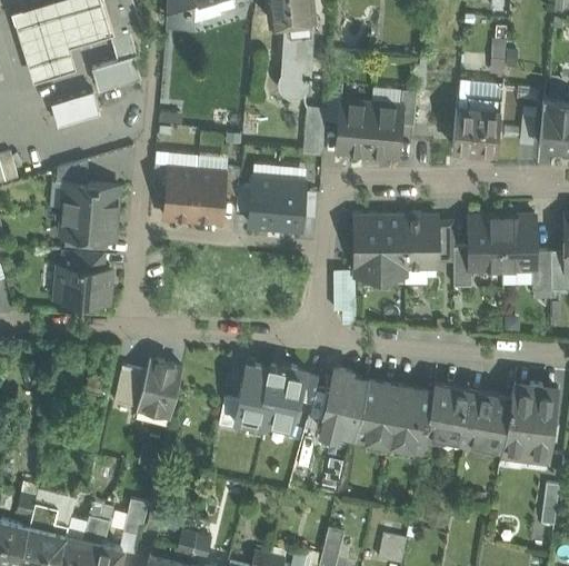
[(110,36),(100,0),(58,0),(12,15),(33,82),(76,69),(70,48),(110,36)]
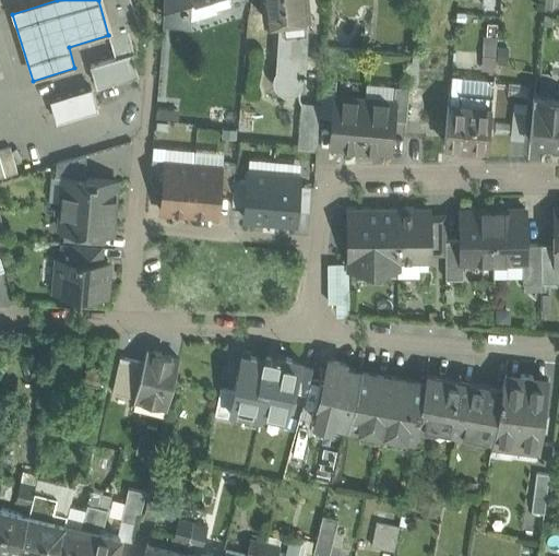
[(98,0),(108,35),(116,59),(130,56),(134,55),(128,32),(139,28),(130,0),(98,0)]
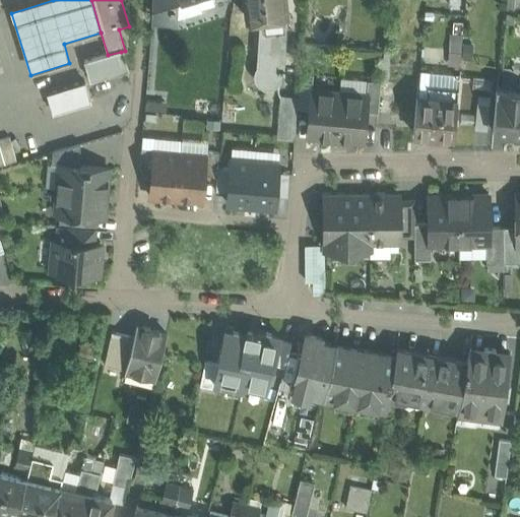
[(180,0),(151,0),(151,25),(175,27),(177,2),(181,1),(180,0)]
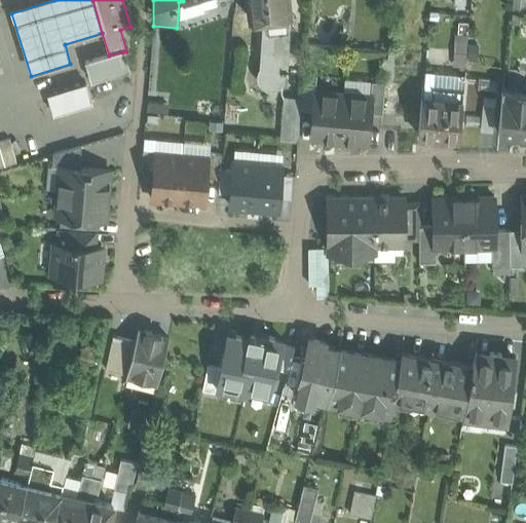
[(247,0),(250,21),(266,19),(263,71),(283,73),(283,75),(288,75),(288,72),(287,72),(290,16),(291,16),(289,0),(247,0)]
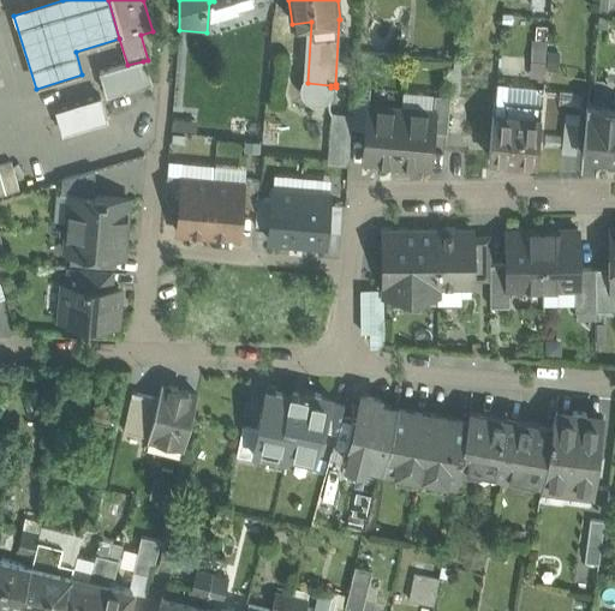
[(527,71),(555,77),(560,53),(532,48),(527,71)]
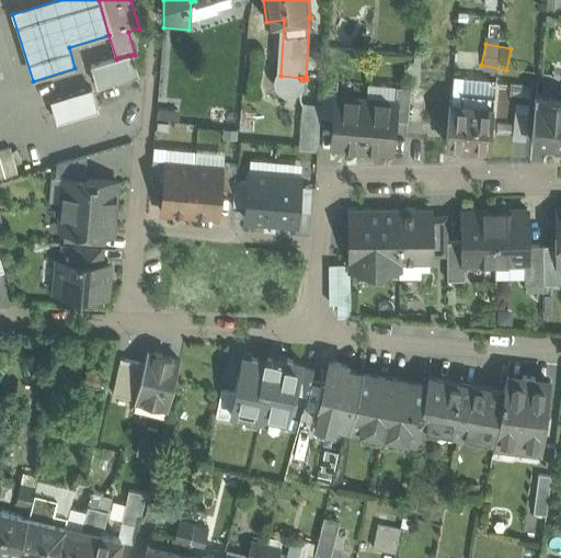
[(116,59),(91,67),(98,89),(137,77),(130,56),(116,59)]
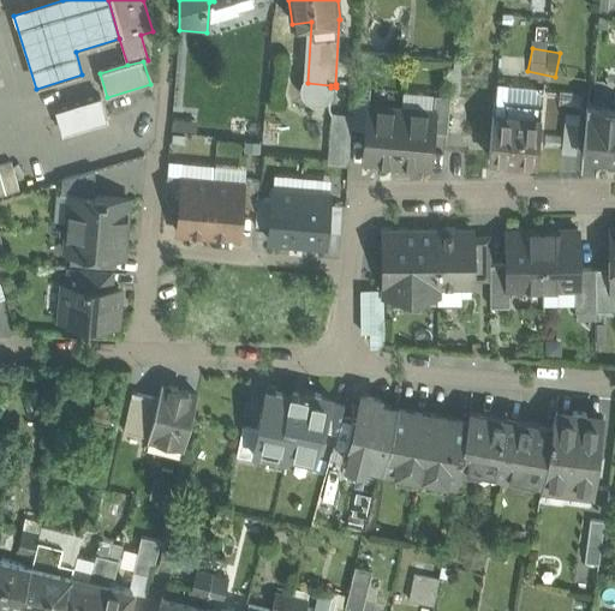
[(451,99),(435,97),(434,114),(435,114),(434,135),(447,136),(451,99)]
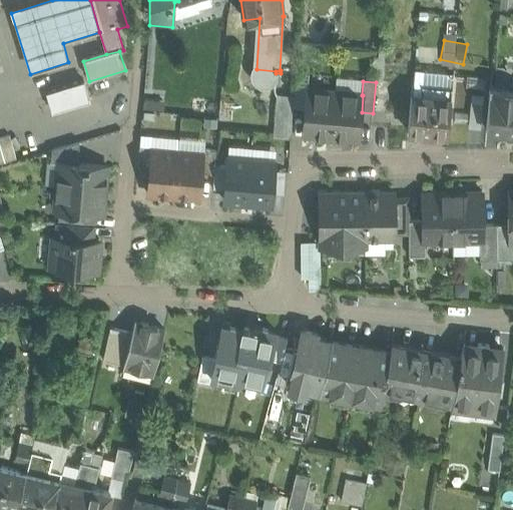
[(83,83),(46,94),(52,113),(89,102),(83,83)]
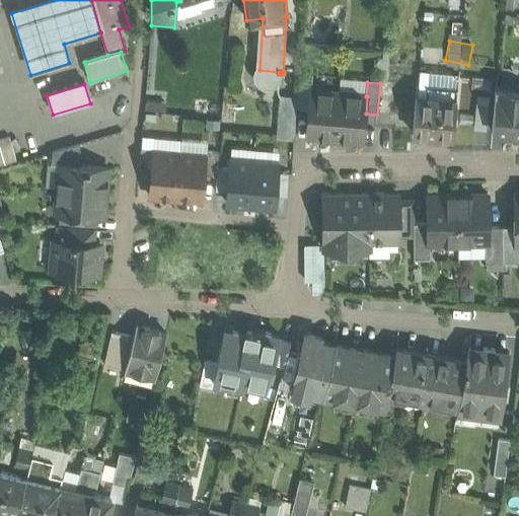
[(427,88),(426,99),(417,98),(413,135),(453,139),(457,90),(427,88)]
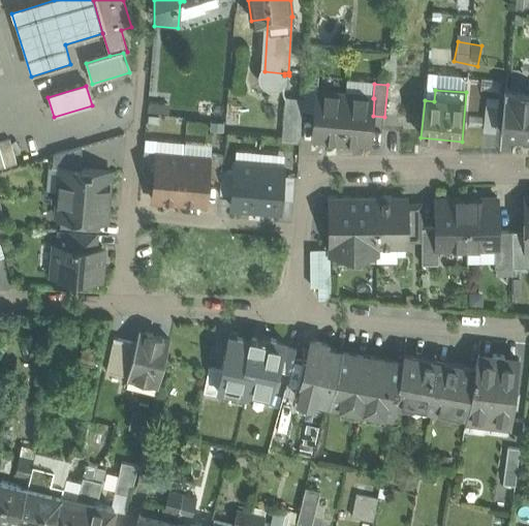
[(345,95),(316,93),(312,141),(322,142),(327,137),(332,144),(341,145),(345,95)]
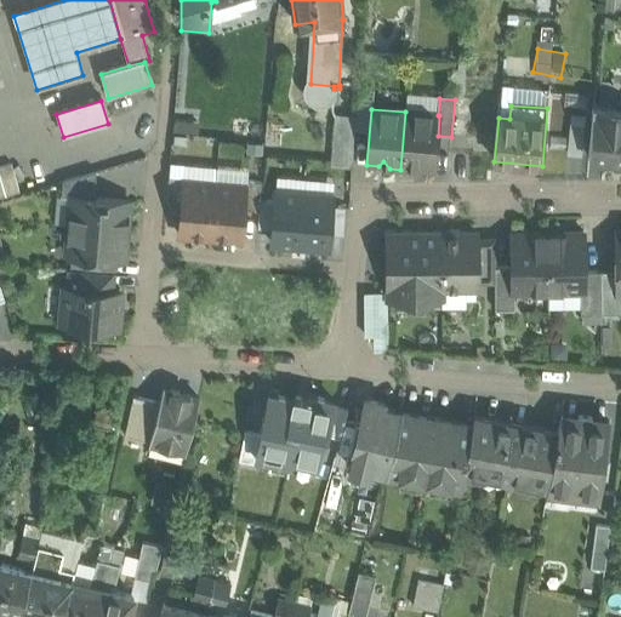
[(620,112),(593,109),(588,160),(620,163),(620,112)]
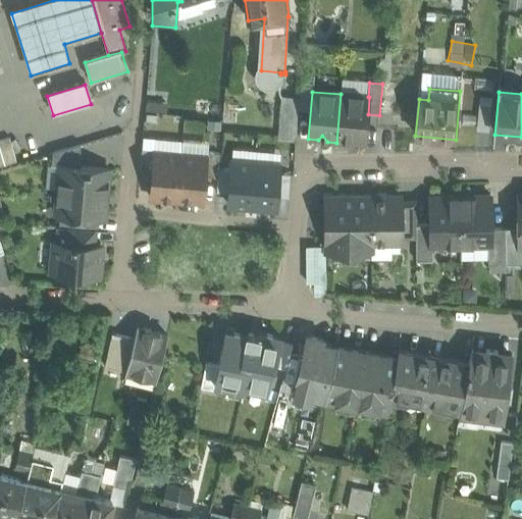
[(368,97),(341,94),(336,143),(345,144),(351,138),(355,143),(365,144),(368,114),(369,97),(368,97)]
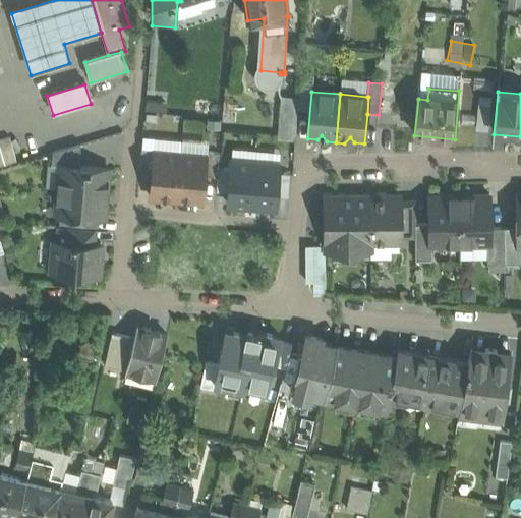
[(9,139),(0,142),(0,168),(16,163),(9,139)]
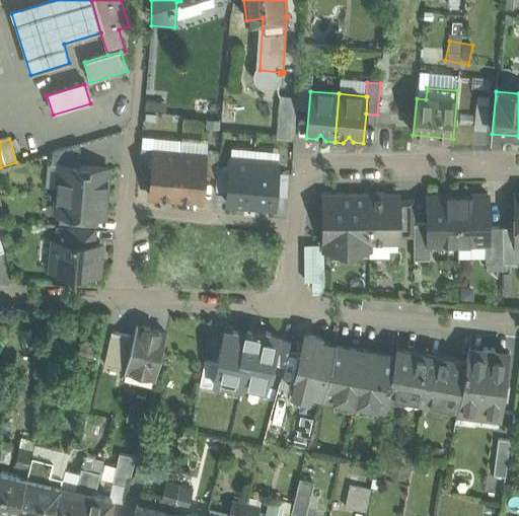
[(80,146),(53,154),(51,166),(60,166),(60,165),(80,167),(80,146)]
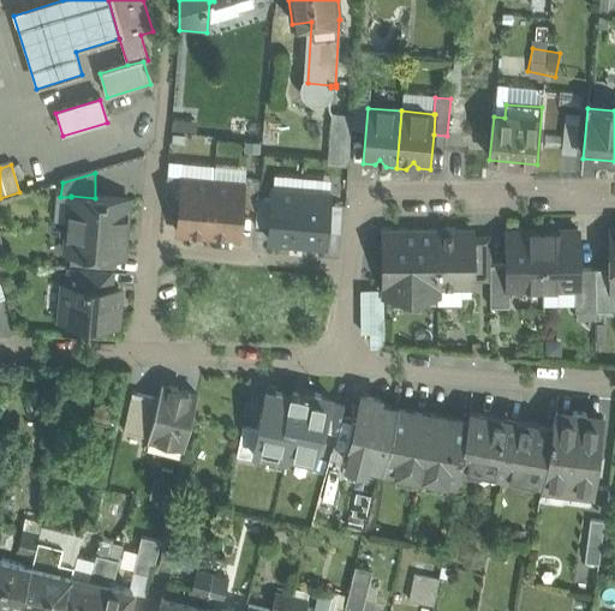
[(181,177),(167,175),(165,203),(179,204),(180,181),(181,177)]
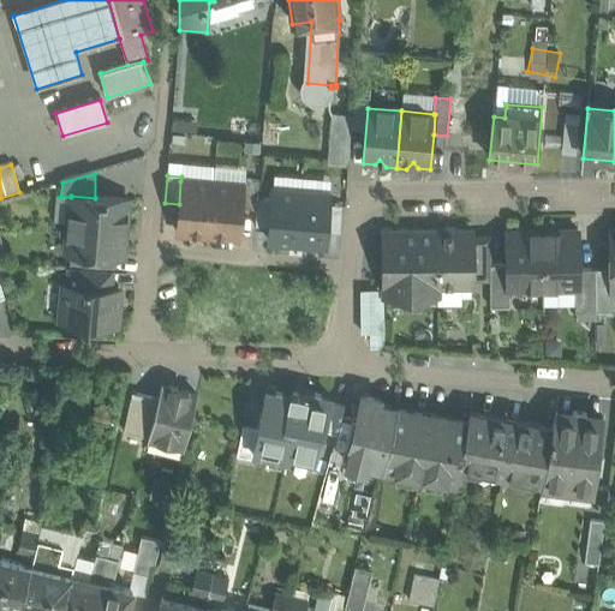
[(213,184),(180,181),(179,204),(177,234),(208,237),(213,184)]
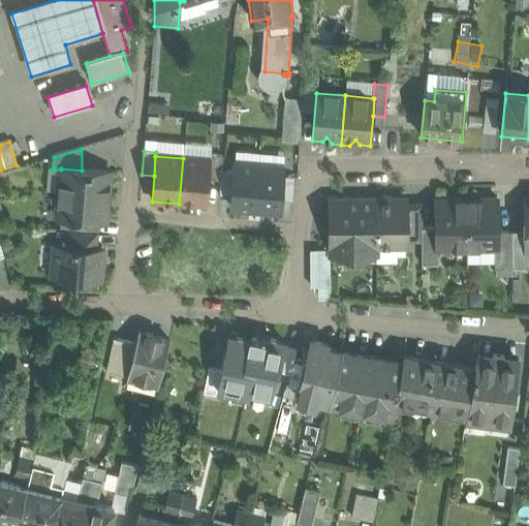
[(222,157),(211,156),(210,161),(209,181),(220,182),(222,157)]
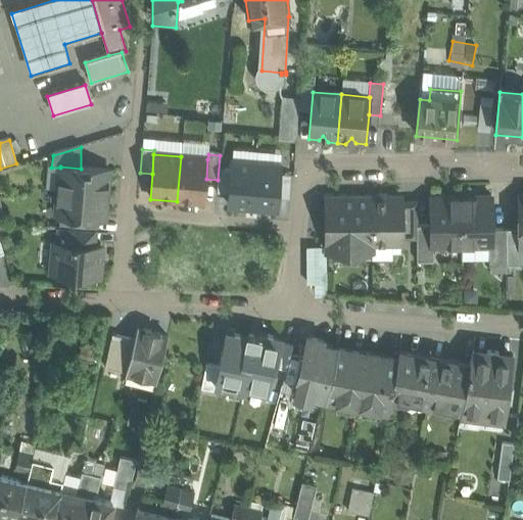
[(207,159),(181,156),(177,201),(203,203),(206,179),(207,159)]
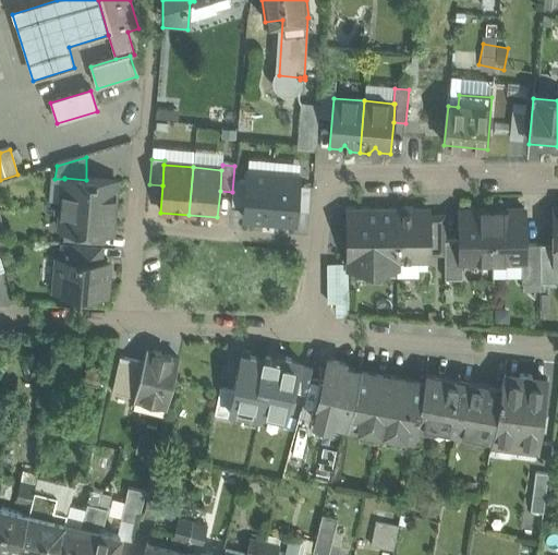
[(270,224),(274,175),(247,172),(244,221),(270,224)]
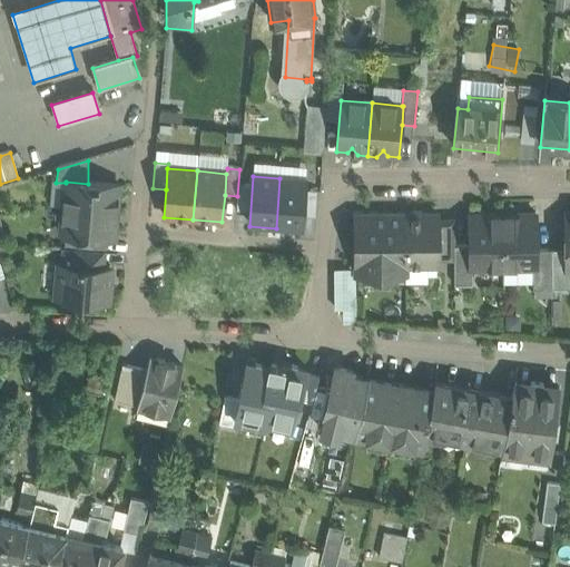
[(307,181),(279,178),(276,228),(304,231),(307,181)]
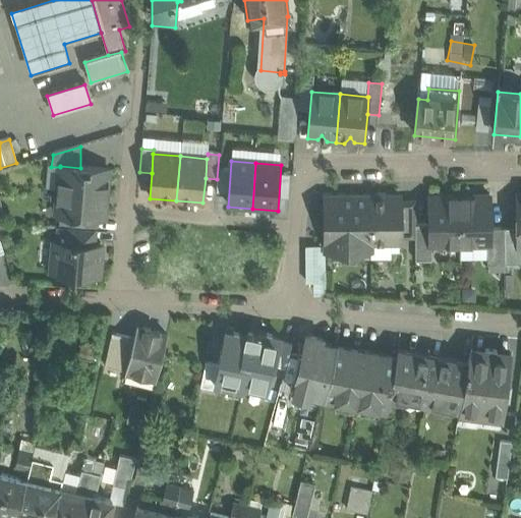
[(80,168),(60,166),(60,167),(58,190),(107,195),(108,171),(80,168)]
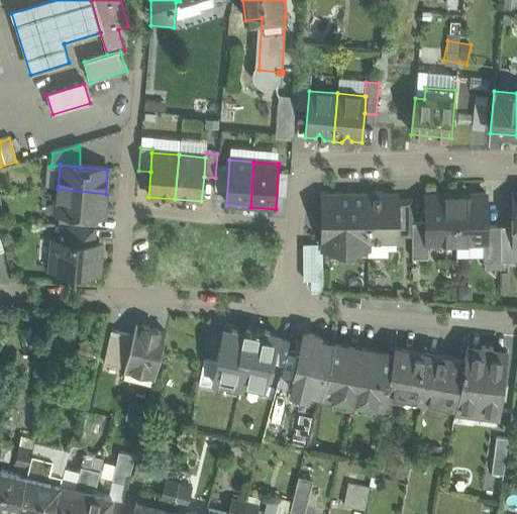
[(106,194),(58,189),(56,213),(59,214),(95,217),(104,217),(106,194)]
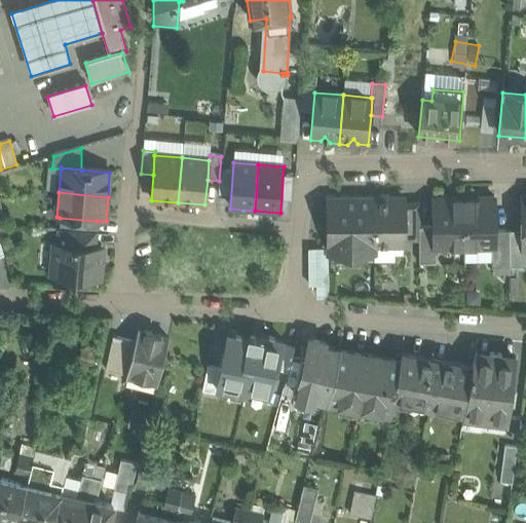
[(404,199),(373,200),(374,246),(405,246),(405,241),(404,204),(404,199)]
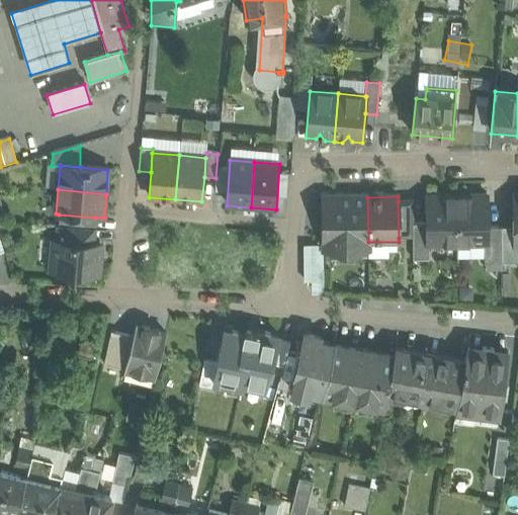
[(456,196),(426,196),(426,224),(426,245),(429,245),(457,245),(456,196)]
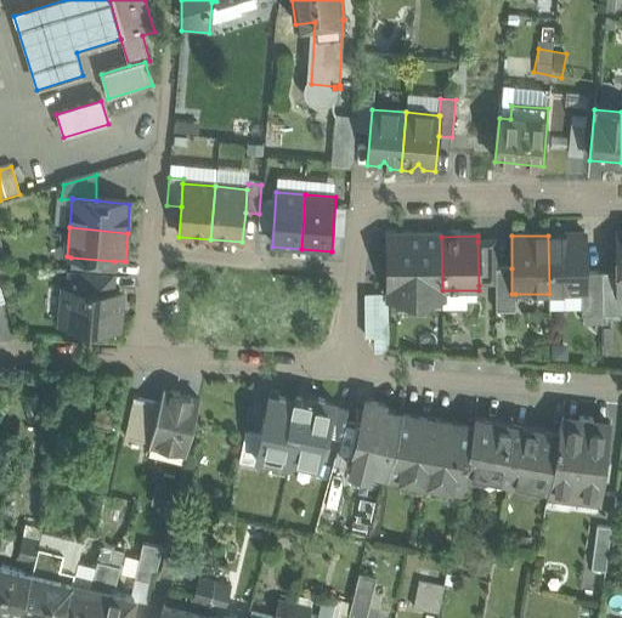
[(586,273),(584,236),(548,236),(549,294),(549,288),(561,288),(567,294),(581,294),(586,294),(586,273)]
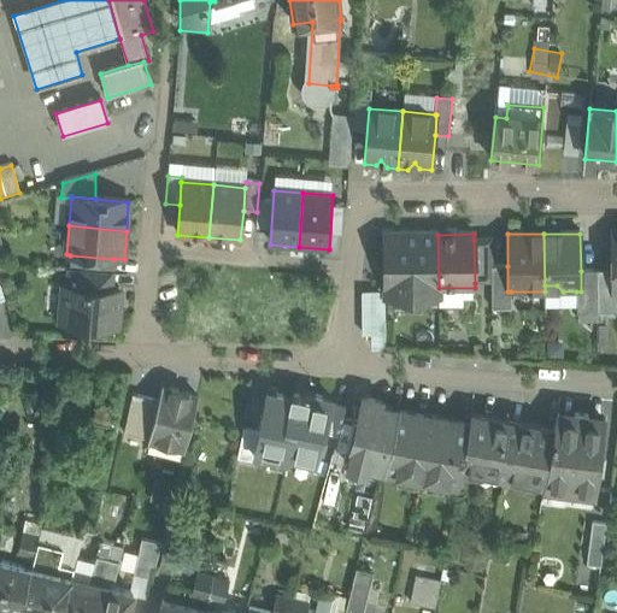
[(438,235),(385,235),(386,293),(386,295),(386,299),(439,298),(439,288),(438,235)]
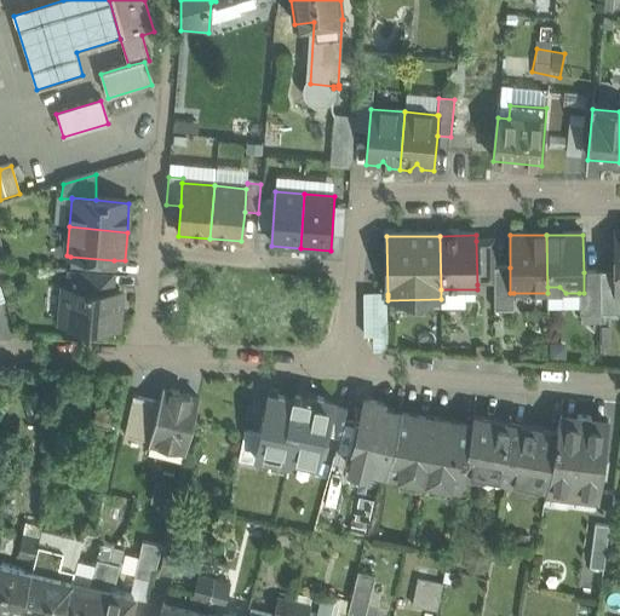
[(493,240),(476,241),(477,285),(493,283),(493,269),(493,240)]
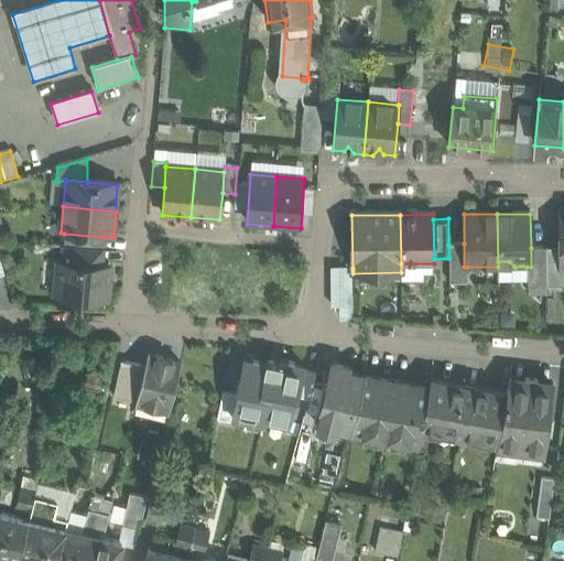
[(104,237),(64,234),(64,247),(104,250),(104,237)]
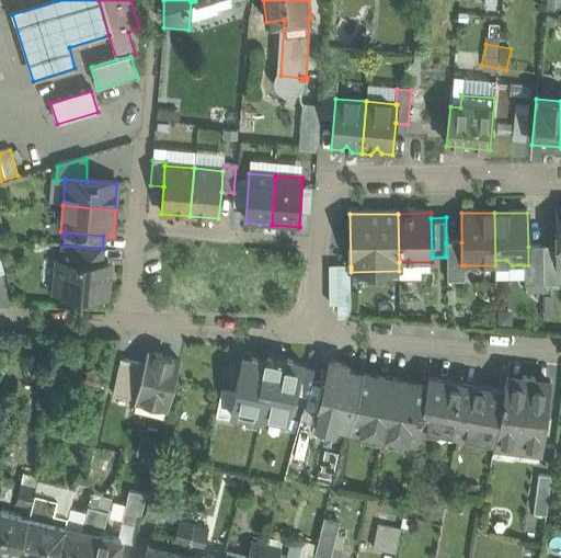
[(461,265),(461,242),(446,243),(446,257),(447,283),(465,282),(465,265),(461,265)]
